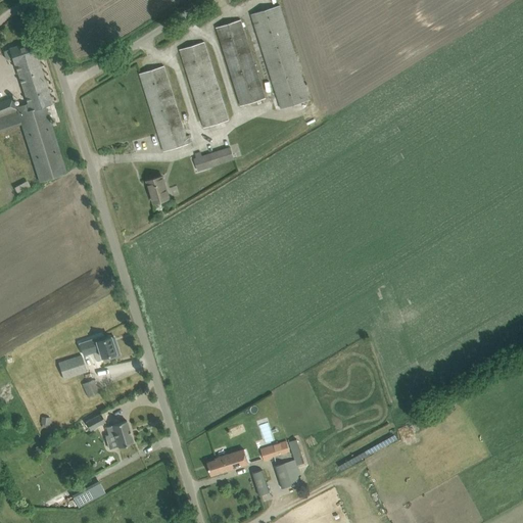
[(310,100),(283,15),(280,5),(252,14),(282,108),(310,100)]
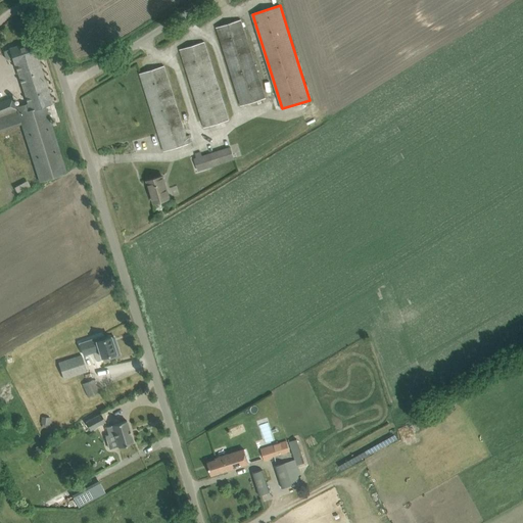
[(266,98),(244,30),(241,19),(217,28),(241,105),(266,98)]
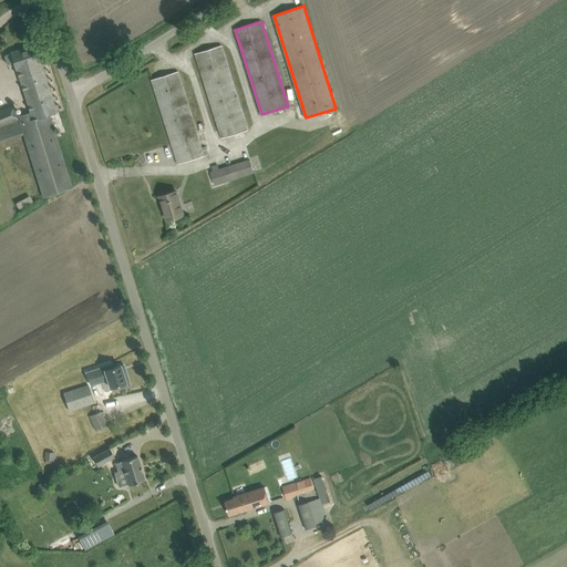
[(13,62),(22,88),(47,80),(34,45),(10,53),(3,55),(7,64),(13,62)]
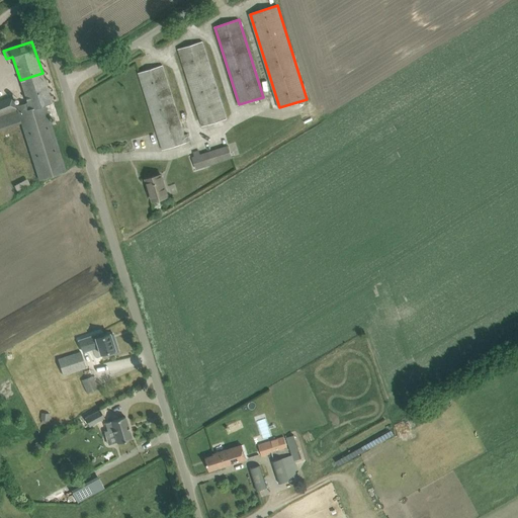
[(227,118),(205,51),(202,41),(178,49),(181,59),(202,126),(227,118)]
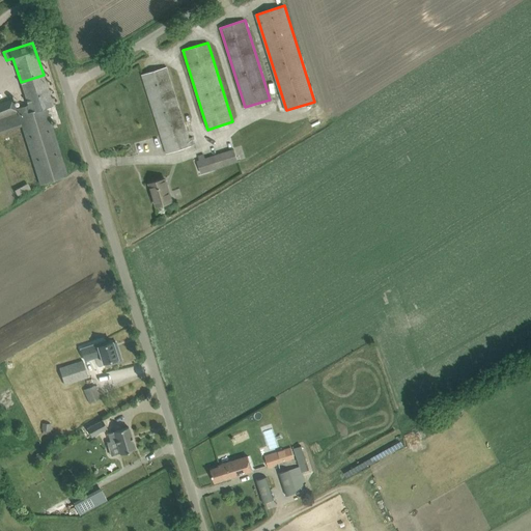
[(191,146),(167,66),(142,75),(167,154),(191,146)]
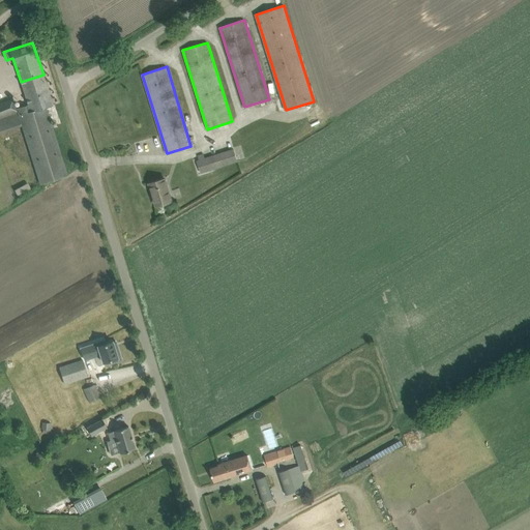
[(53,105),(43,75),(21,82),(28,105),(16,109),(12,99),(0,104),(0,133),(21,125),(38,182),(66,174),(47,111),(45,112),(43,108),(53,105)]
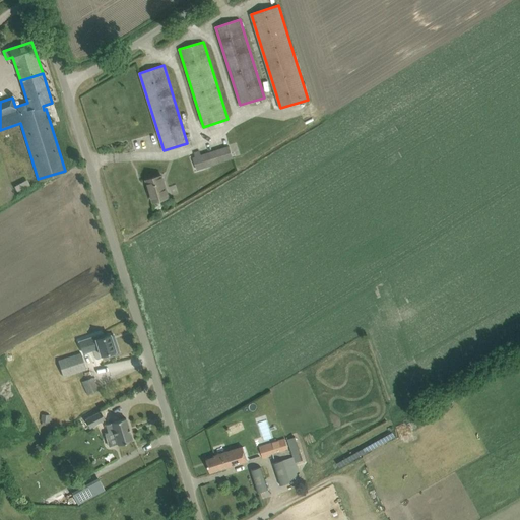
[(242,139),(252,137),(248,124),(239,126),(242,139)]
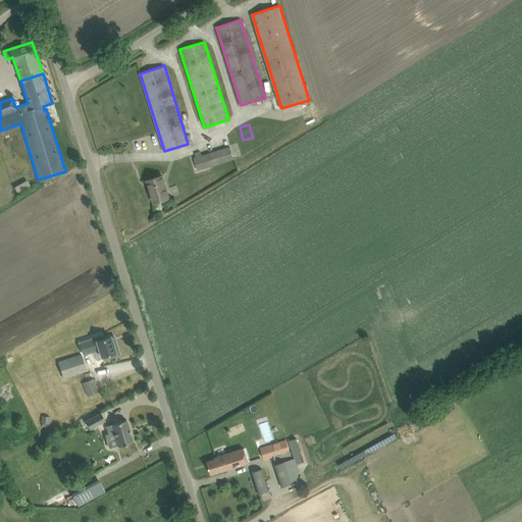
[(202,156),(206,167),(235,158),(230,147),(202,156)]
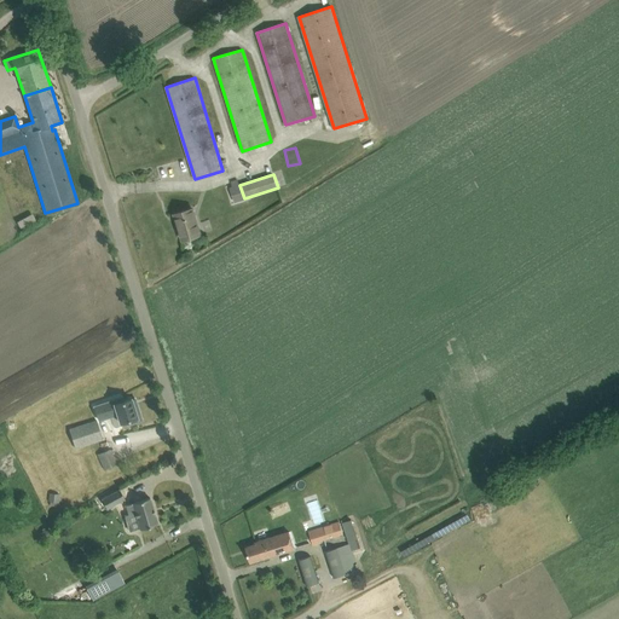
[(192,209),(175,214),(175,215),(177,214),(179,220),(177,220),(183,239),(201,235),(192,209)]
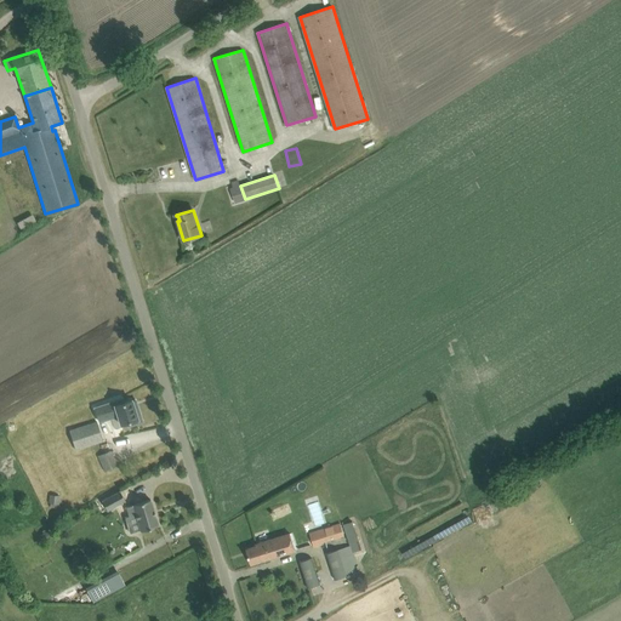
[(32,215),(15,221),(17,227),(34,222),(32,215)]
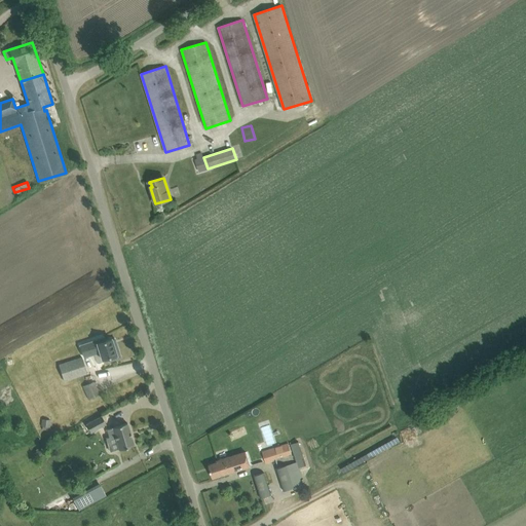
[(103,338),(80,345),(84,358),(100,352),(102,360),(108,358),(109,361),(120,357),(117,345),(114,346),(111,339),(104,341),(103,338)]
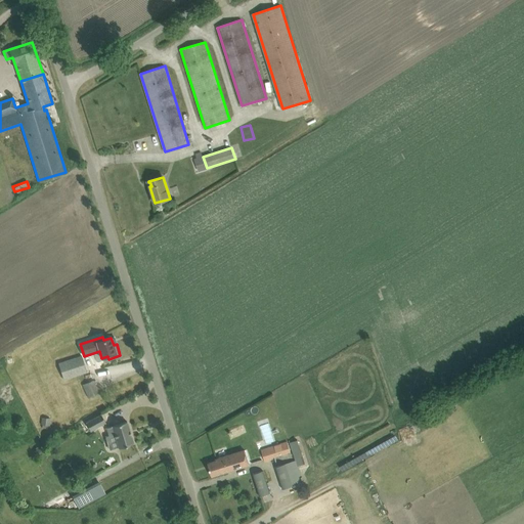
[(58,363),(63,380),(87,372),(82,356),(58,363)]
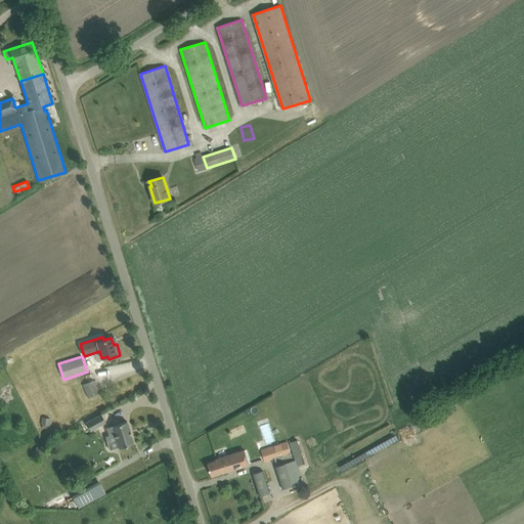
[(83,385),(88,398),(99,393),(93,381),(83,385)]
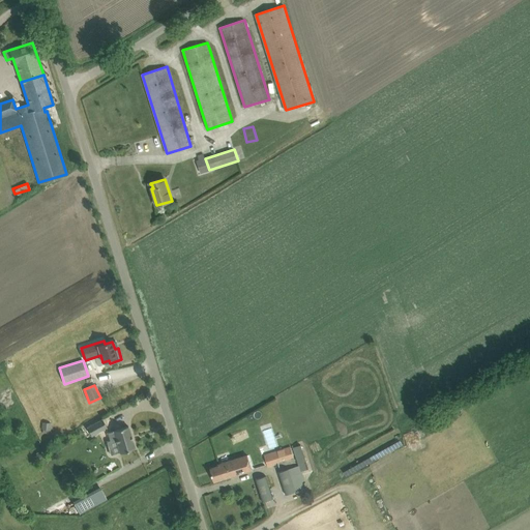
[(87,428),(91,436),(107,428),(101,419),(87,428)]
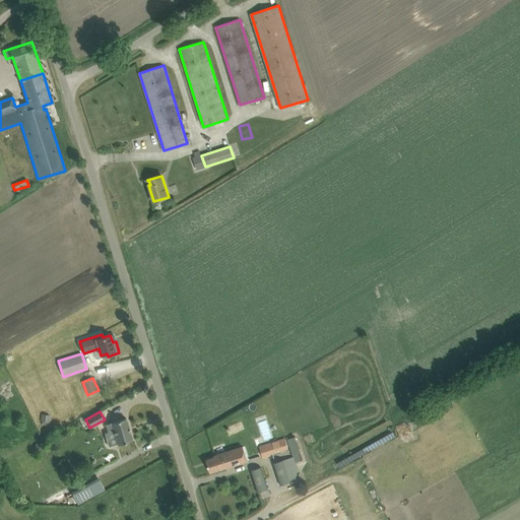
[(114,431),(118,445),(132,440),(126,418),(111,423),(106,425),(108,433),(114,431)]
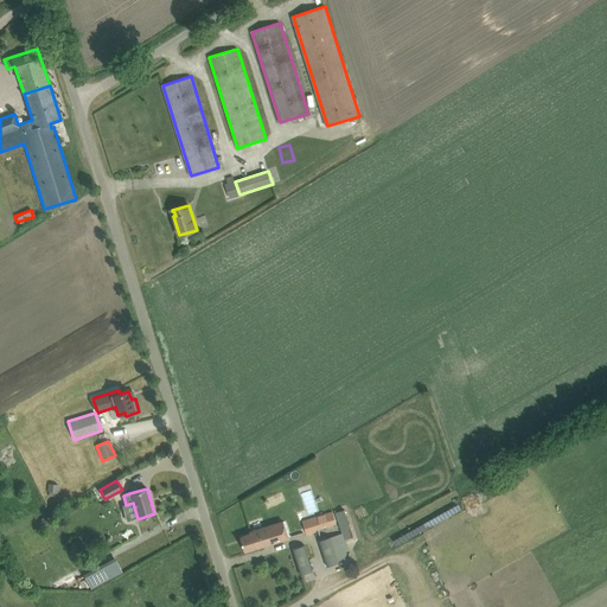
[(457,503),(421,522),(426,530),(461,510),(457,503)]
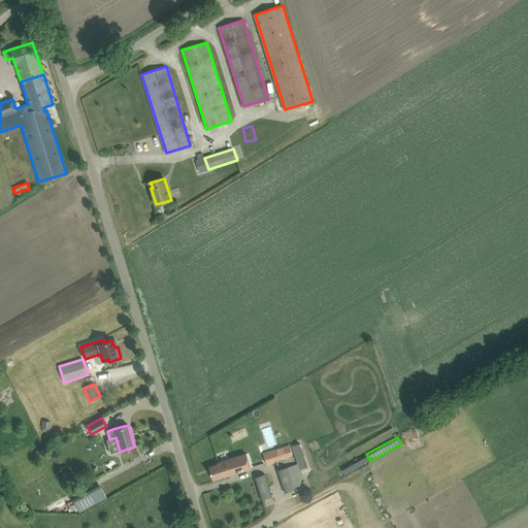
[(301,444),(293,448),(295,455),(298,464),(277,470),(285,492),(303,486),(301,480),(304,479),(301,470),(308,468),(301,444)]
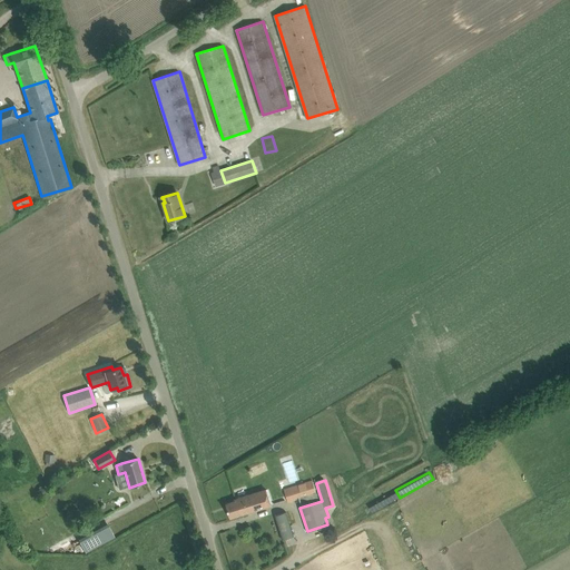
[(284,490),(288,502),(296,500),(295,498),(316,491),(313,481),(284,490)]
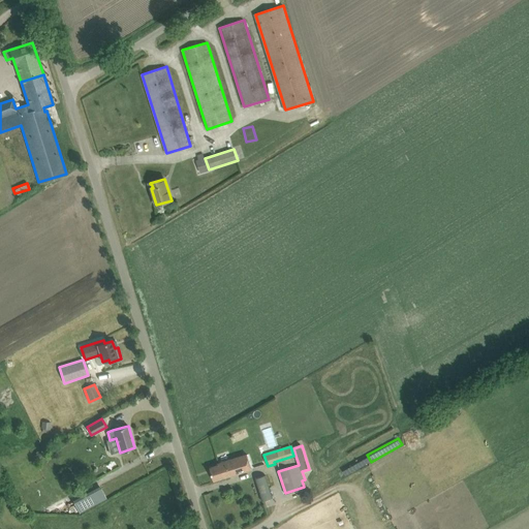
[(218,463),(219,465),(210,468),(214,480),(252,469),(247,455),(218,463)]
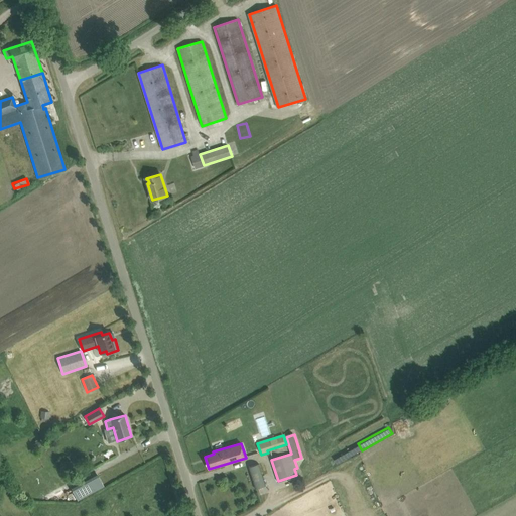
[(249,467),(256,488),(266,485),(259,464),(249,467)]
